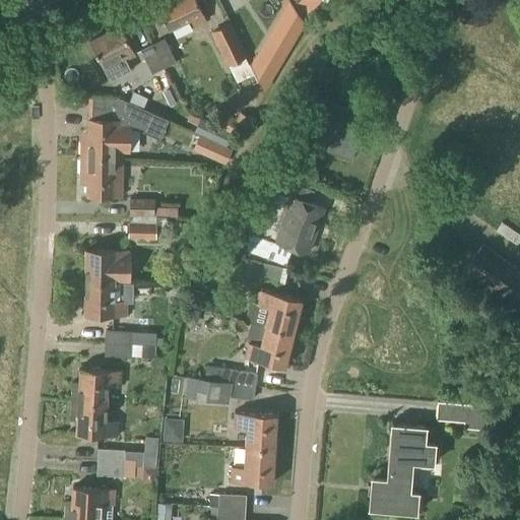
[(195,27),(206,20),(194,0),(176,0),(158,9),(169,31),(191,20),(195,27)]
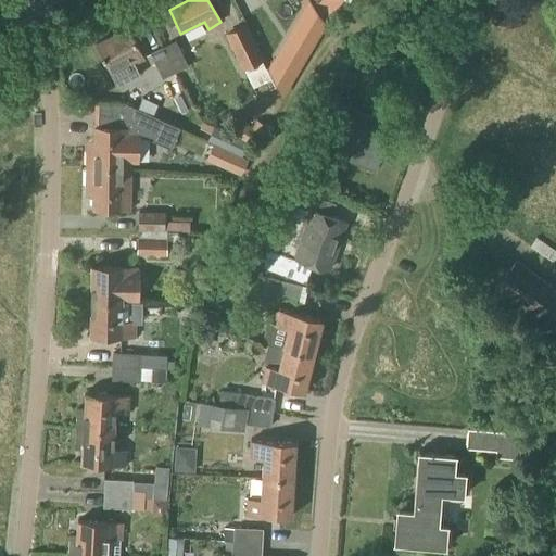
[(308,0),(268,68),(282,97),(325,24),(308,0)]
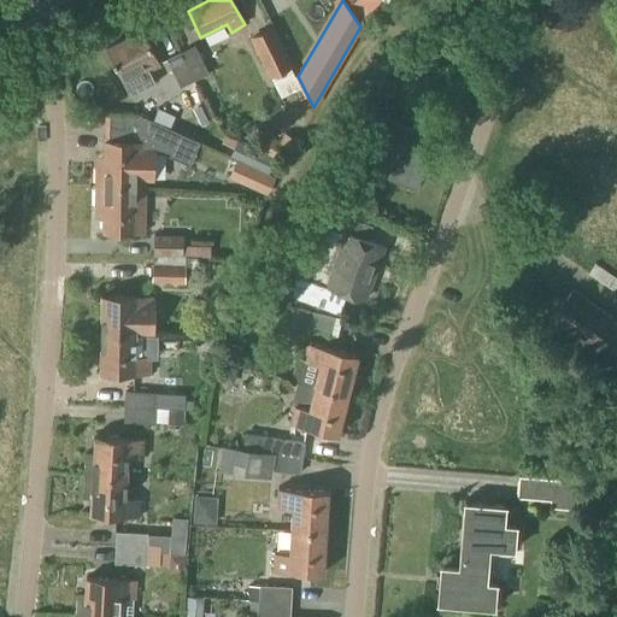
[(364,27),(383,1),(383,0),(348,0),(346,3),(364,27)]
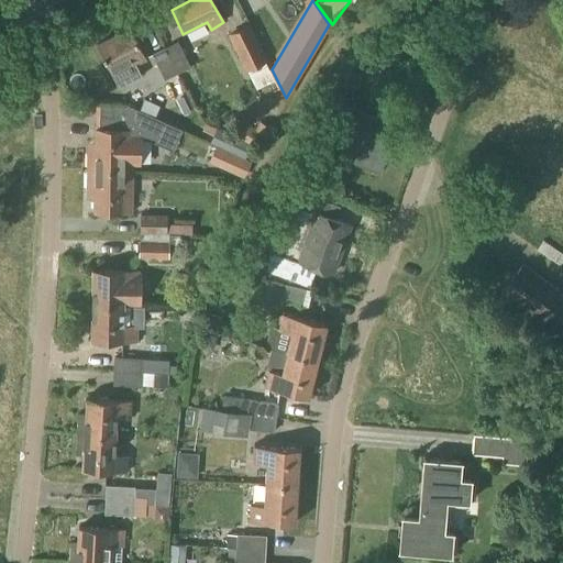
[(246,72),(267,62),(250,24),(228,35),(246,72)]
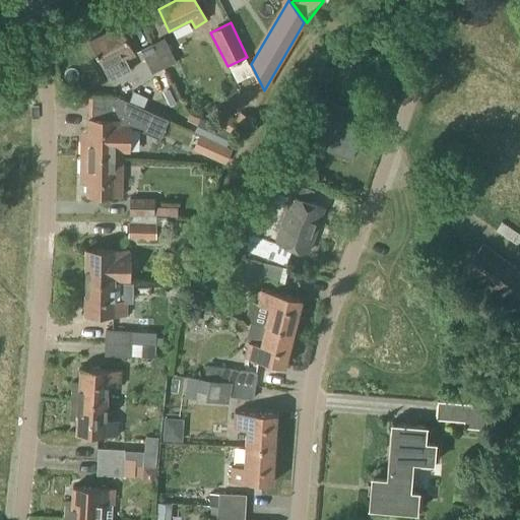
[(110,81),(131,70),(126,60),(135,55),(121,25),(90,42),(110,81)]
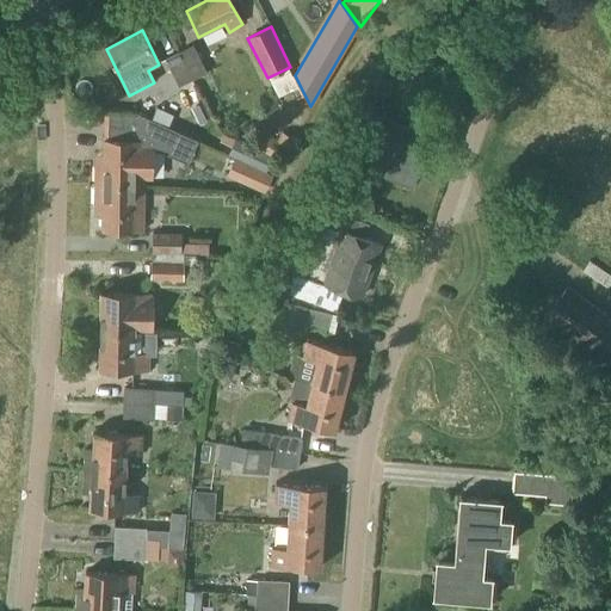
[(179,54),(192,80),(207,73),(193,45),(179,54)]
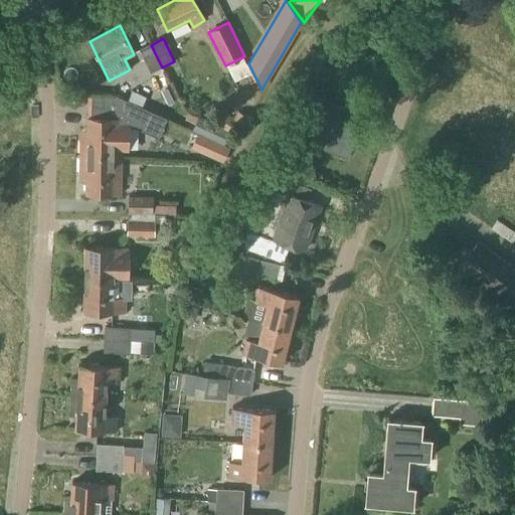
[(151,73),(162,67),(151,45),(141,50),(151,73)]
